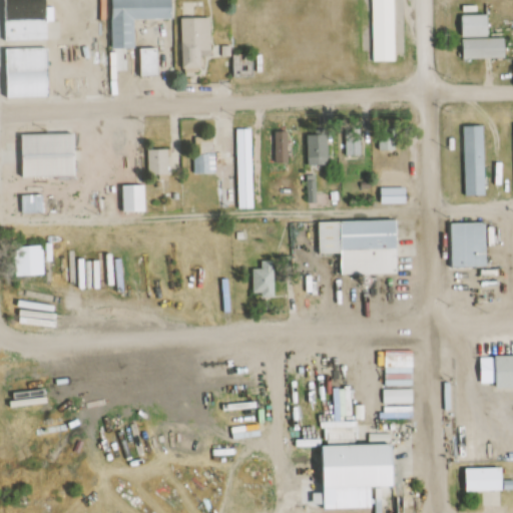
[(7,0),(8,40),(48,40),(47,0),(7,0)]
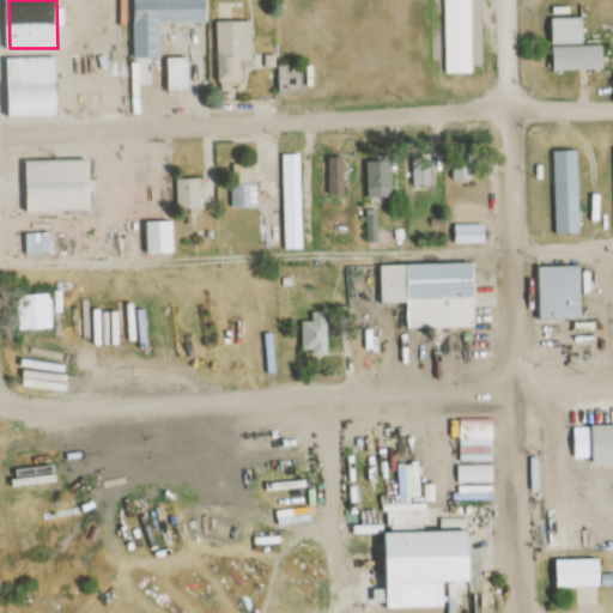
[(472,0),(445,0),(447,73),(473,73),(472,0)]
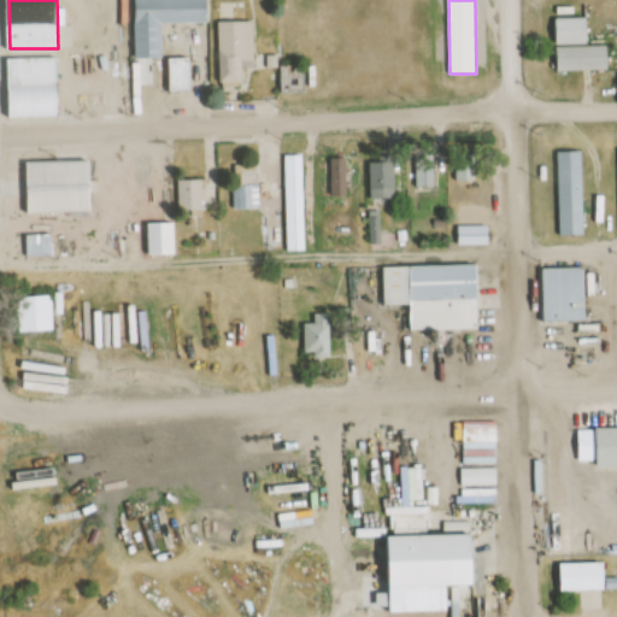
[(136,57),(163,58),(164,22),(210,23),(210,9),(170,9),(170,10),(137,9),(136,57)]
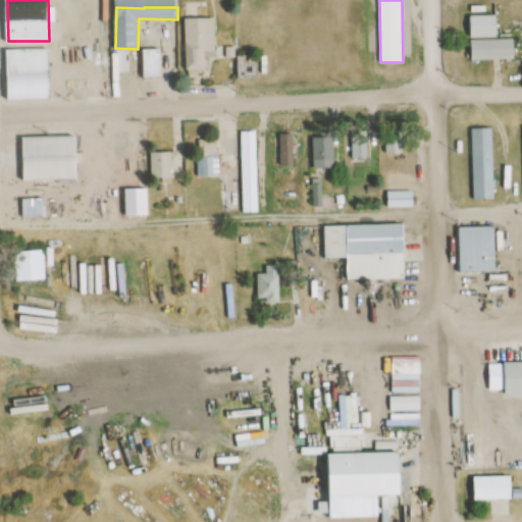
[(469,14),(469,37),(500,37),(500,14),(469,14)]
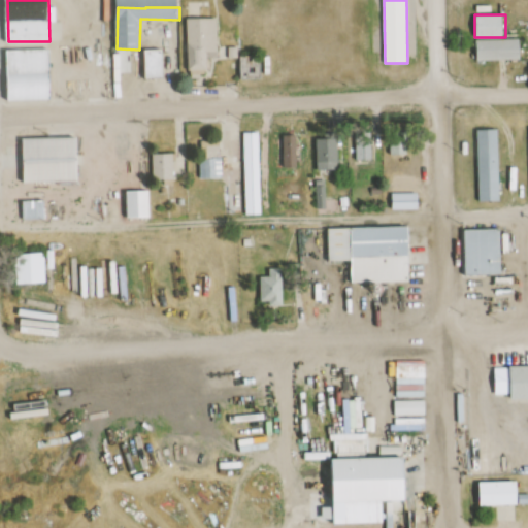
[(188,19),(189,72),(209,71),(209,57),(219,57),(218,18),(188,19)]
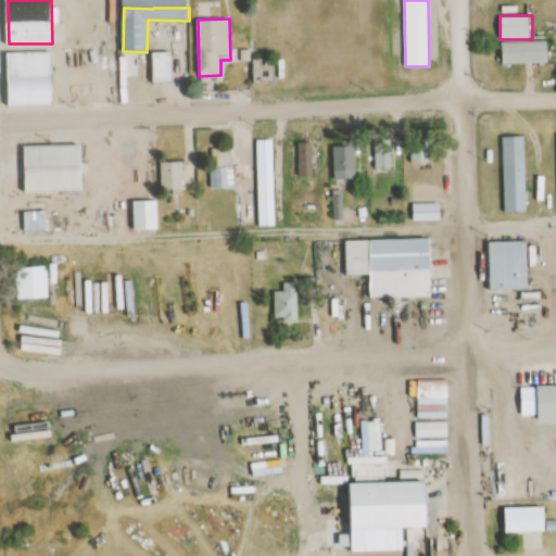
[(551,62),(551,42),(502,42),(502,62),(551,62)]
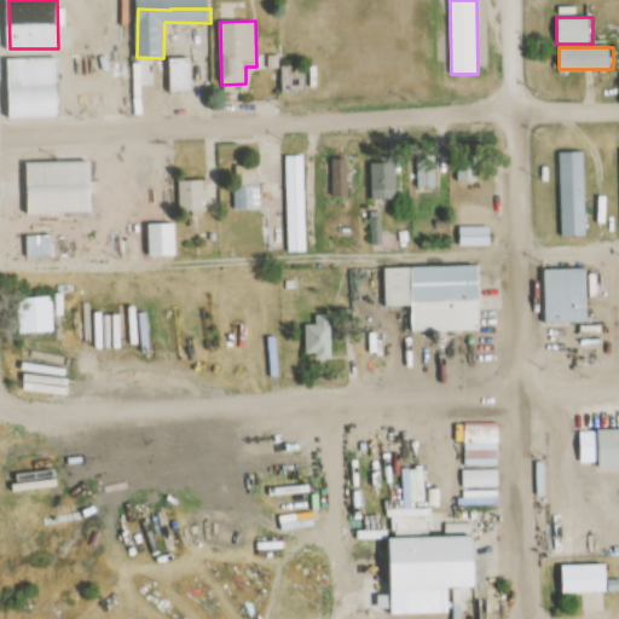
[(61,117),(59,57),(7,58),(7,119),(61,117)]
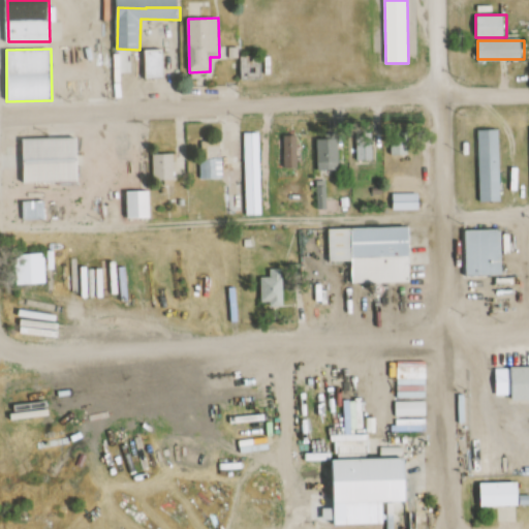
[(163,79),(163,50),(147,50),(147,79),(163,79)]
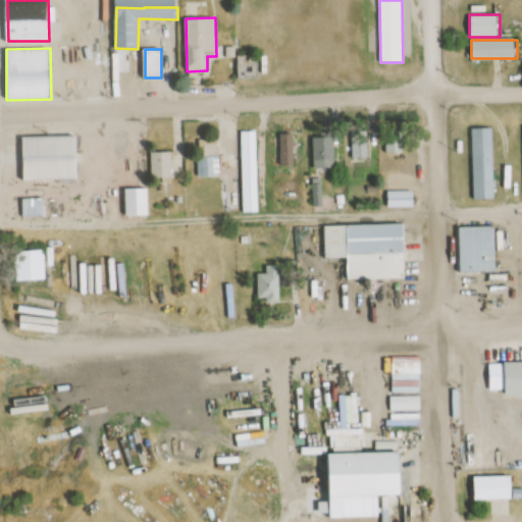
[(259,55),(239,55),(239,76),(259,76),(259,55)]
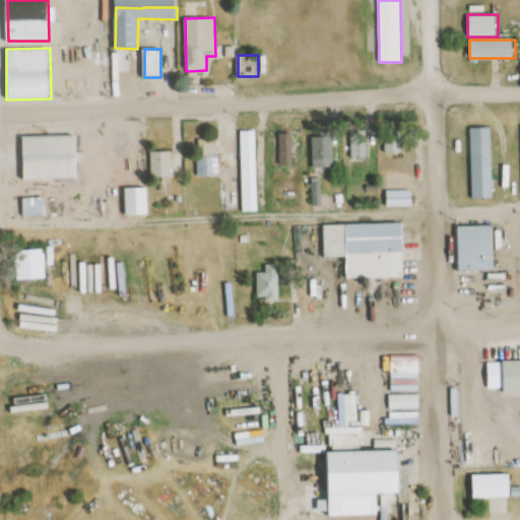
[(493,128),(472,128),(473,198),(494,198),(493,128)]
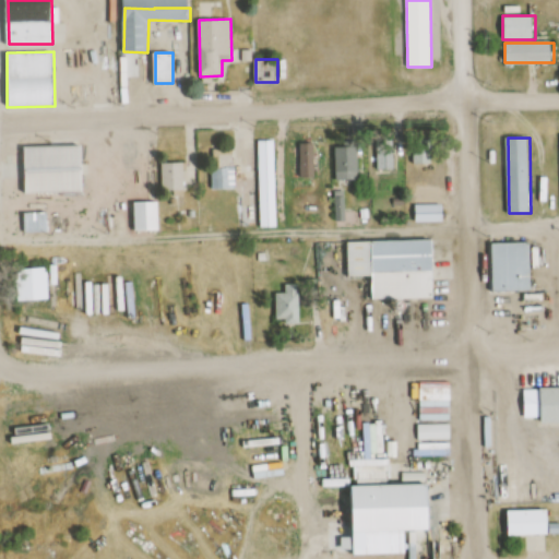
[(260,140),(261,227),(277,227),(276,140),(260,140)]
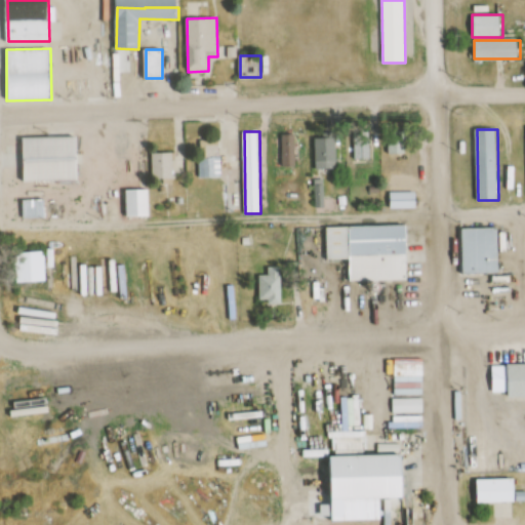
[(295,166),(295,134),(282,134),(282,166),(295,166)]
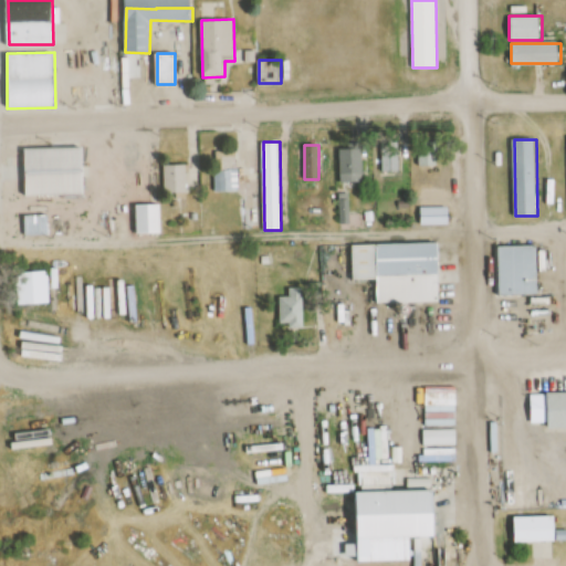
[(86,195),(85,147),(25,148),(25,196),(86,195)]
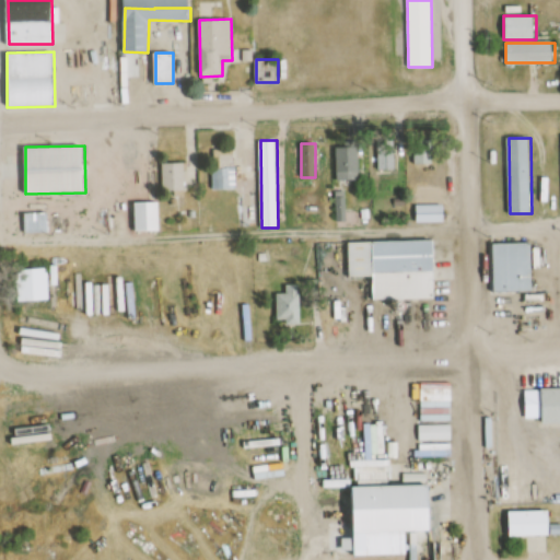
[(381,171),(396,170),(396,147),(381,147),(381,171)]
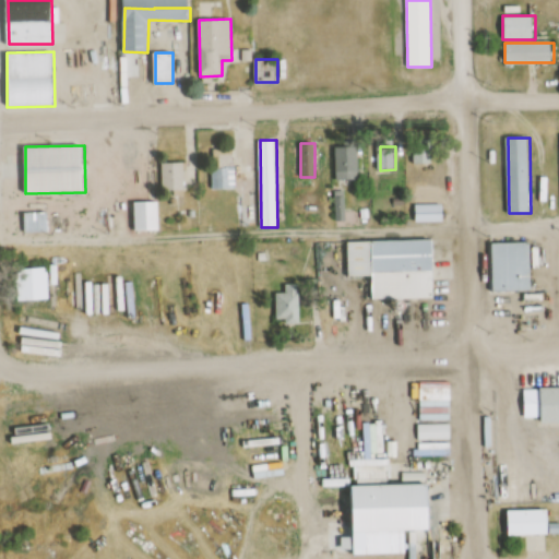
[(360,147),(337,147),(337,179),(360,179),(360,147)]
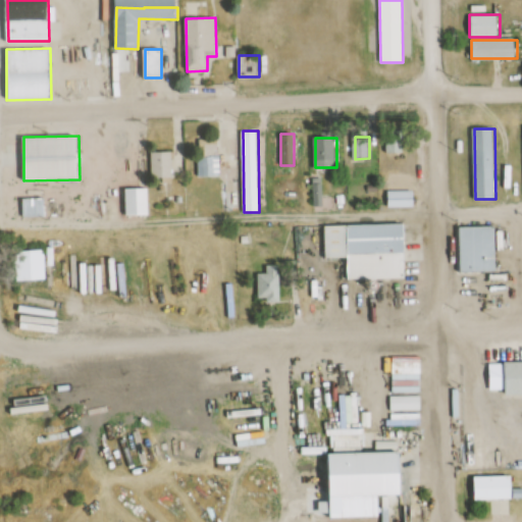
[(219,140),(199,140),(199,155),(219,155),(219,140)]
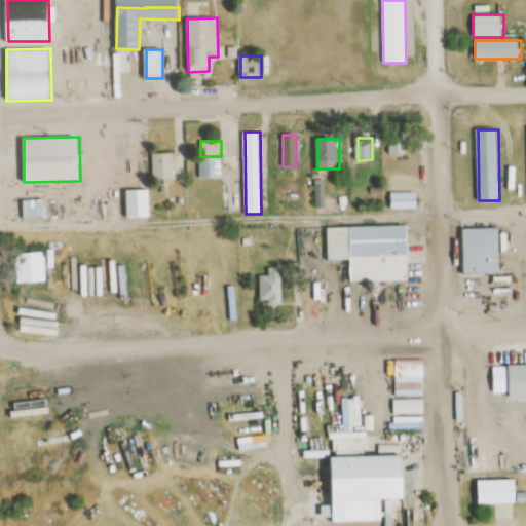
[(174,153),(153,153),(153,179),(174,179),(174,153)]
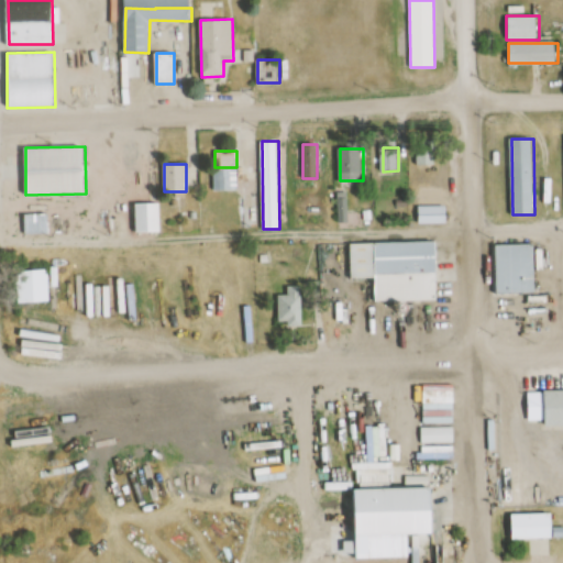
[(238,189),(238,169),(214,169),(214,189),(238,189)]
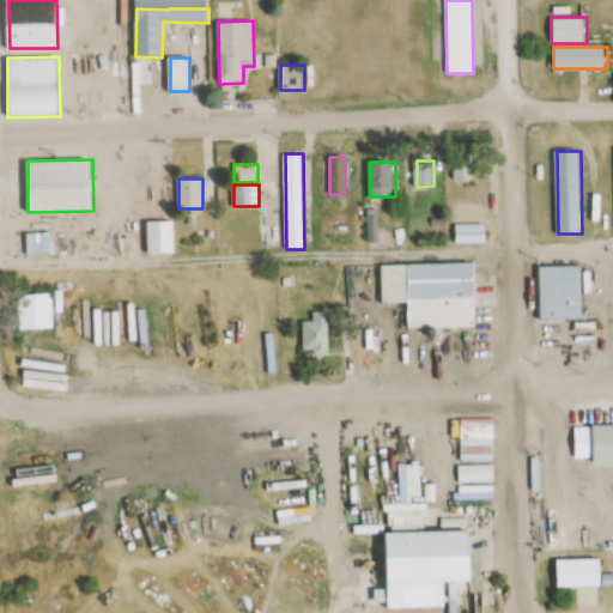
[(487,220),(484,220),(484,207),(462,207),(462,223),(455,223),(455,243),(487,243),(487,220)]
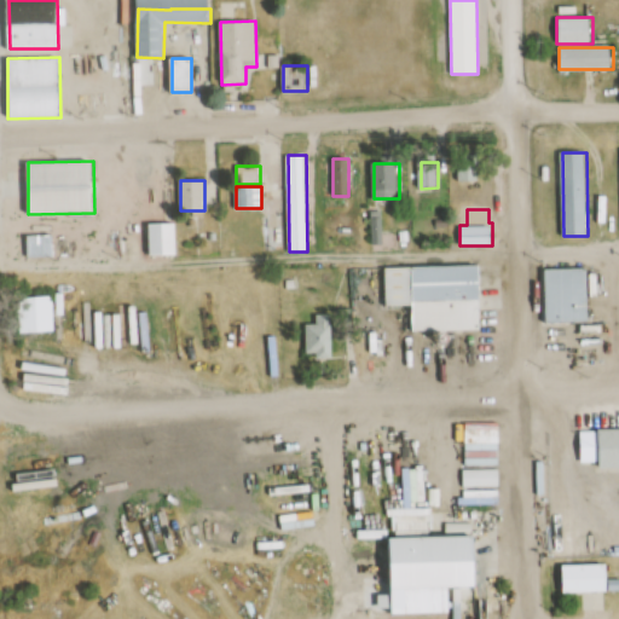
[(178,224),(148,224),(148,255),(178,255),(178,224)]
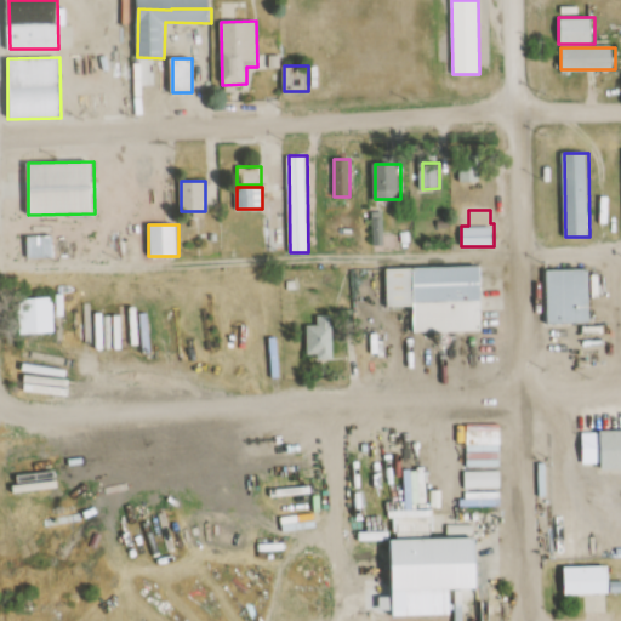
[(27,237),(27,258),(53,258),(53,237),(27,237)]
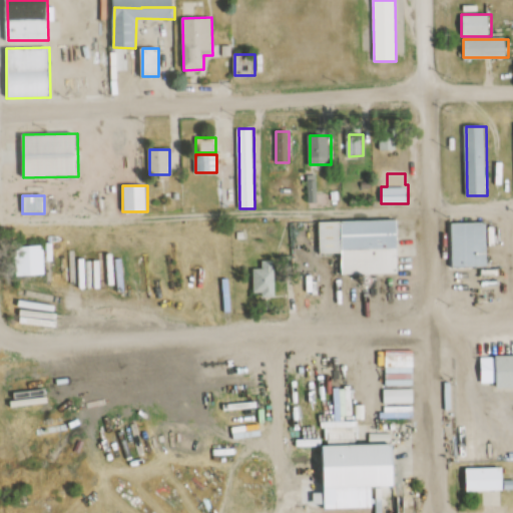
[(345,275),(402,275),(402,220),(322,220),(322,253),(345,253),(345,275)]
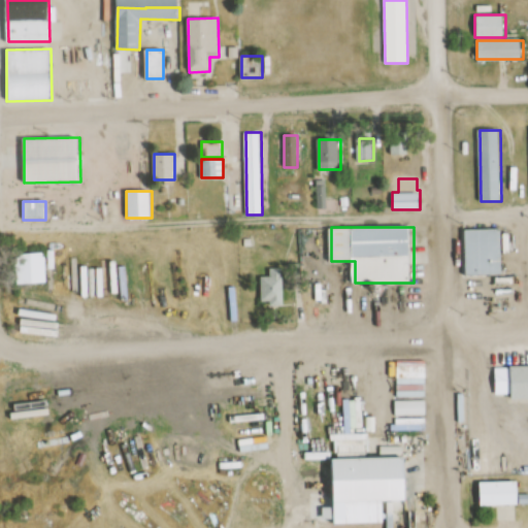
[(504,229),(468,229),(468,274),(504,274),(504,229)]
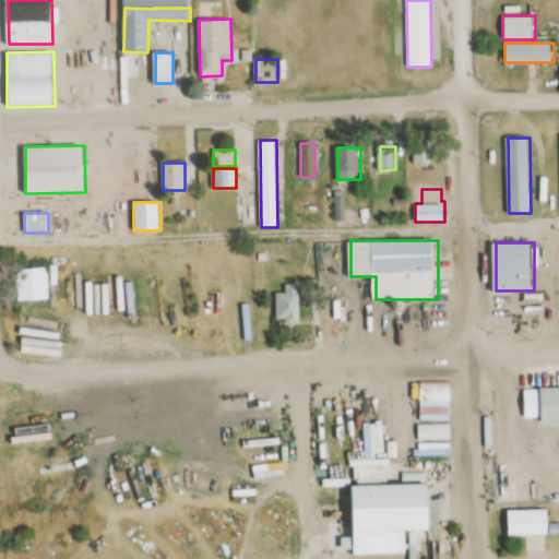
[(19,300),(49,300),(49,269),(19,269),(19,300)]
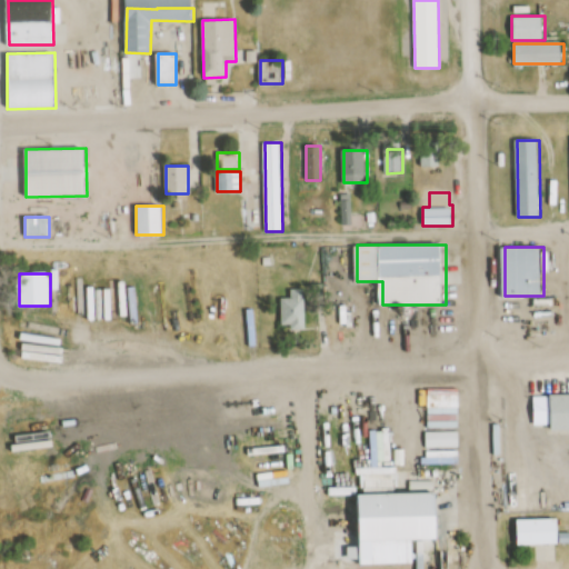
[(291,297),(281,298),(282,329),(308,328),(307,288),(290,289),(291,297)]
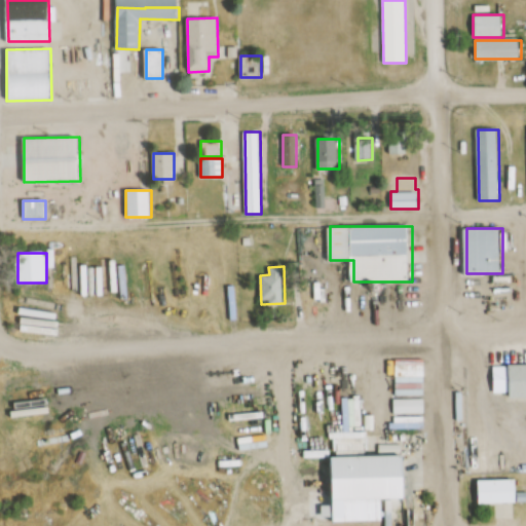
[(525,396),(525,364),(495,365),(495,397),(525,396)]
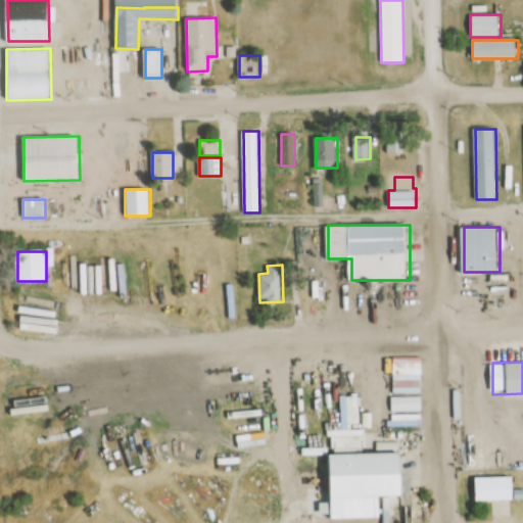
[(368,429),(329,429),(329,446),(368,446),(368,429)]
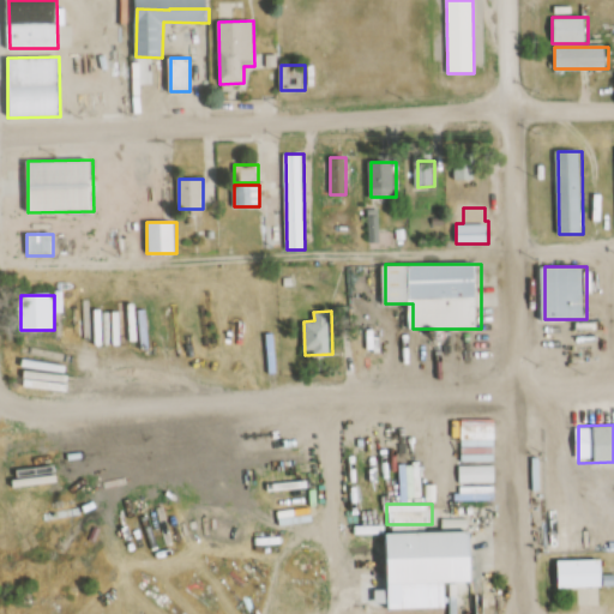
[(481,584),(480,534),(386,534),(386,585),(481,584)]
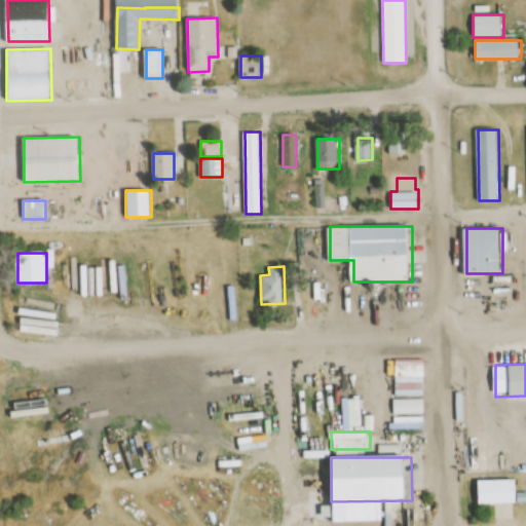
[(482,480),(482,503),(525,503),(525,493),(520,494),(520,480),(482,480)]
